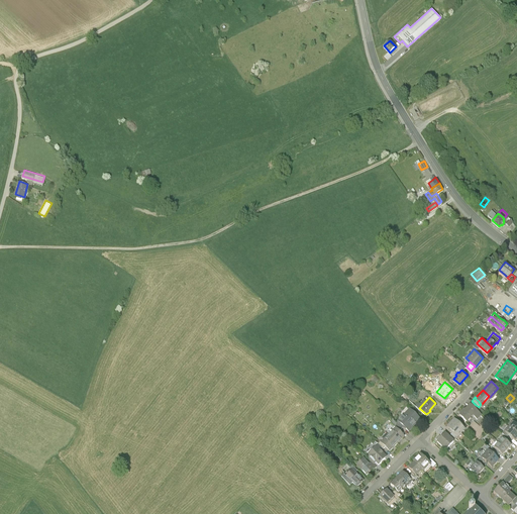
[(471,403),(466,408),(464,408),(463,408),(459,413),(463,417),(467,420),(471,416),(470,414),(472,412),(477,417),(481,413),(474,407),(471,403)]
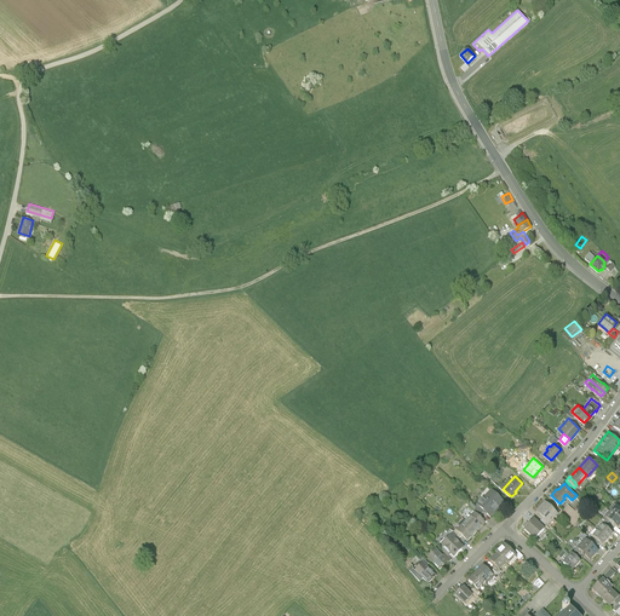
[(493,490),(487,496),(484,495),(477,502),(484,508),(491,514),(504,500),(492,488),(491,489),(493,490)]
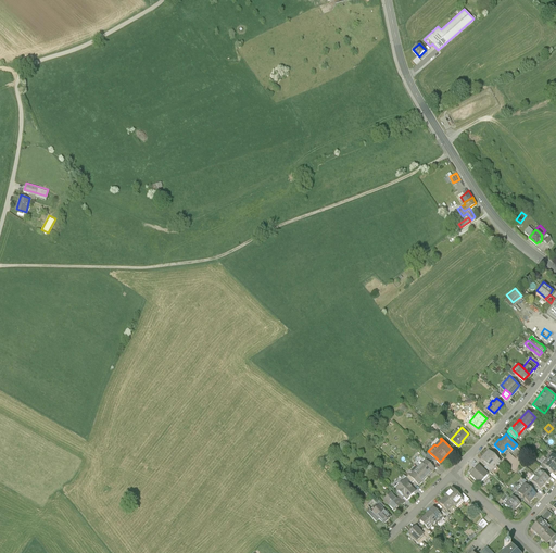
[(494,454),(489,449),(485,453),(496,464),(500,460),(494,454)]
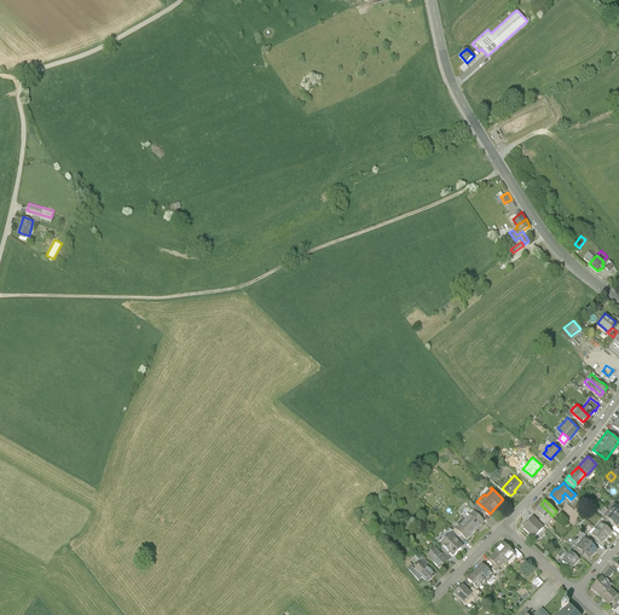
[(553,516),(541,504),(536,509),(542,515),(548,520),(553,516)]
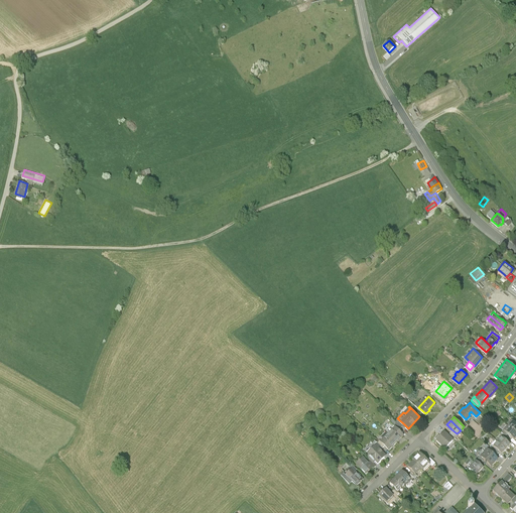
[(515,435),(515,430),(508,424),(504,428),(504,429),(508,432),(514,438),(515,435)]
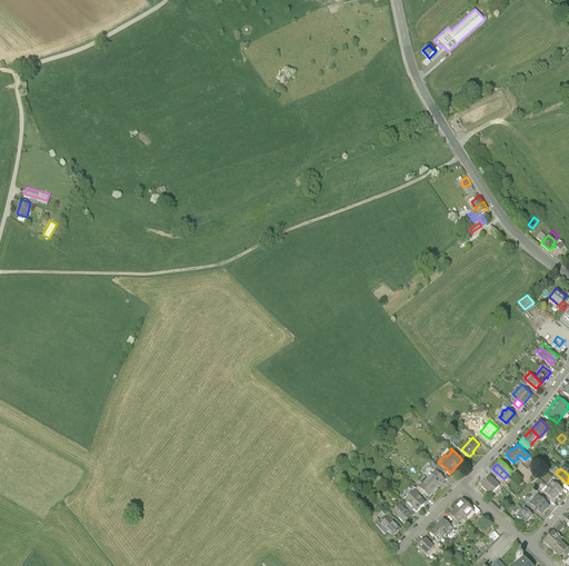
[(439,473),(436,469),(428,477),(437,486),(445,478),(439,473)]
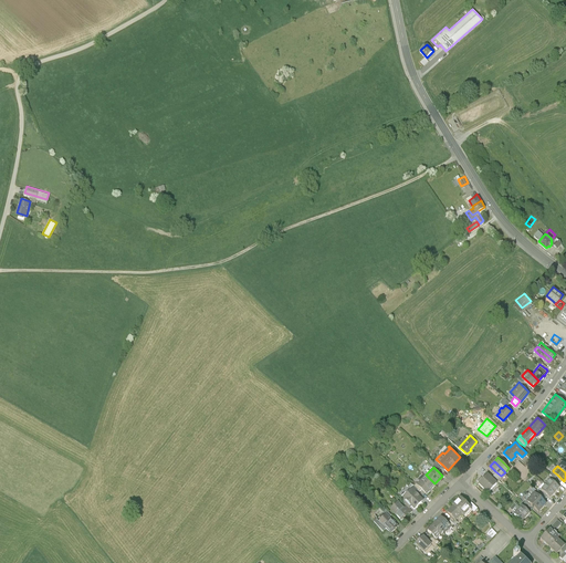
[(490,475),(488,472),(483,476),(480,480),(479,481),(489,490),(498,481),(490,475)]
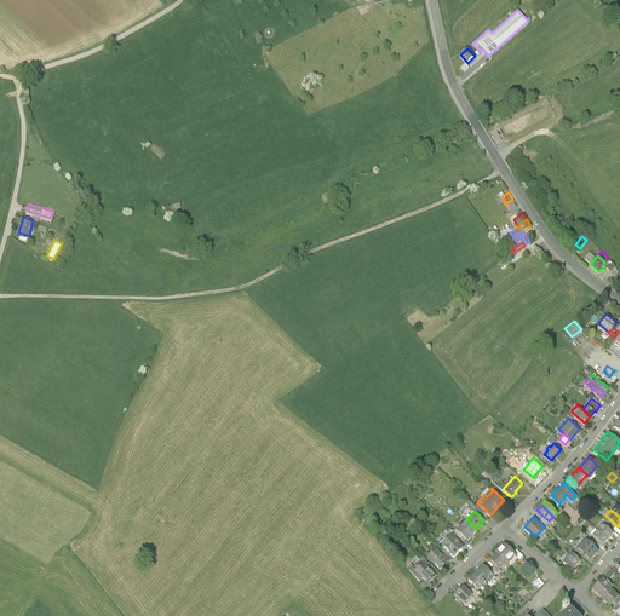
[(476,529),(466,519),(458,528),(457,528),(463,533),(468,537),(476,529)]
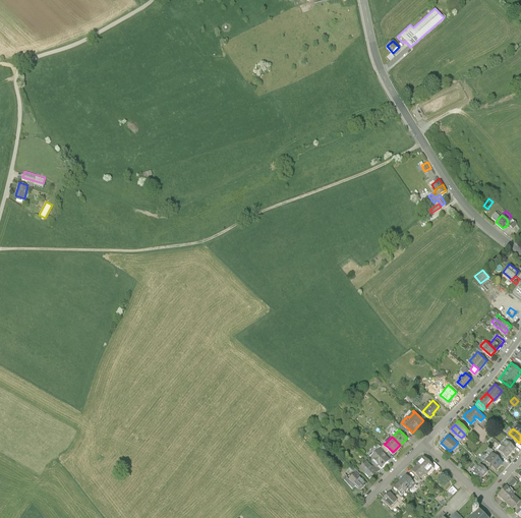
[(508,441),(506,440),(502,444),(511,452),(513,449),(515,447),(512,445),(508,441)]
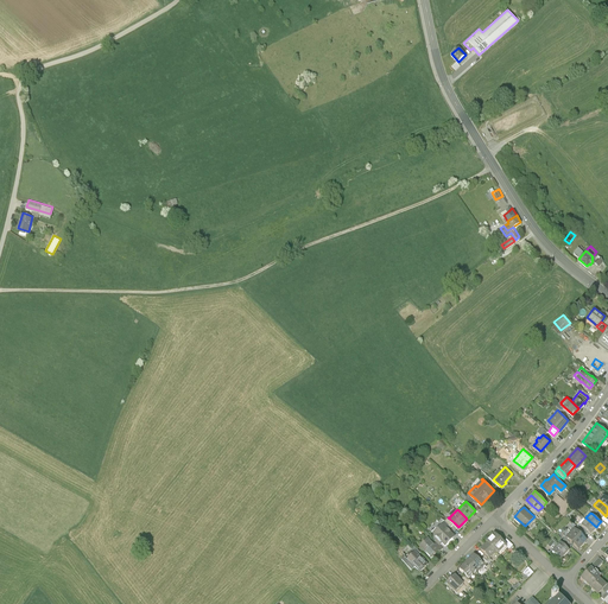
[(596,527),(586,517),(581,523),(582,525),(588,529),(590,532),(593,529),(593,531),(596,527)]
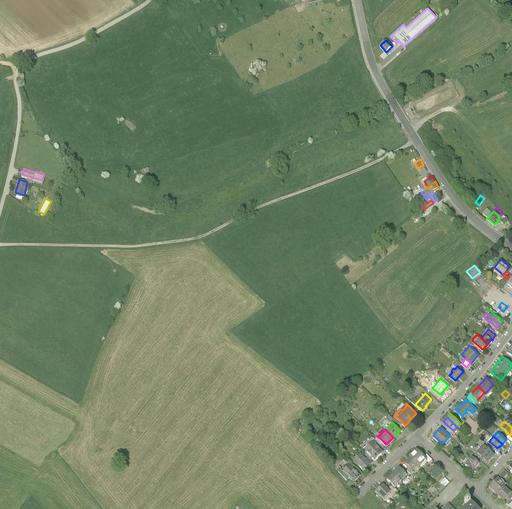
[(371,439),(367,443),(363,447),(364,448),(372,440),(371,439)]
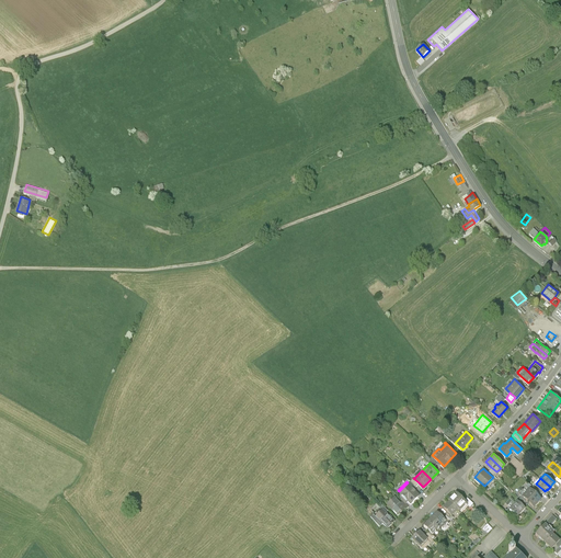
[(418,492),(411,486),(408,482),(399,491),(401,492),(408,499),(411,502),(418,496),(418,492)]
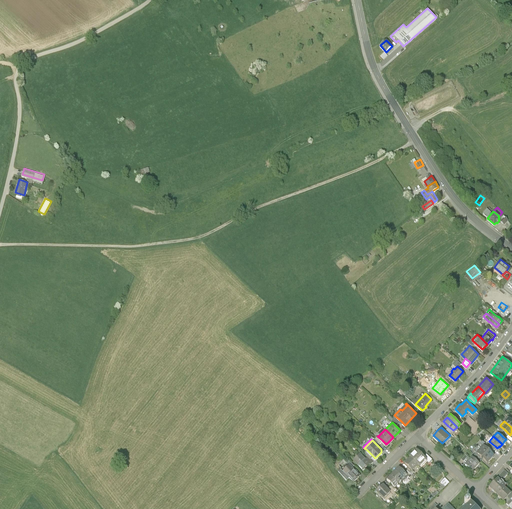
[(487,447),(483,444),(480,448),(490,457),(494,453),(487,447)]
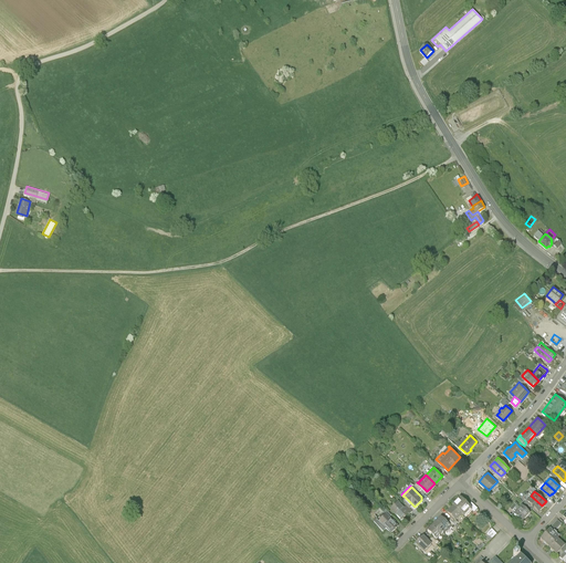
[(468,503),(460,494),(452,502),(453,503),(462,512),(463,513),(471,507),(471,506),(468,503)]
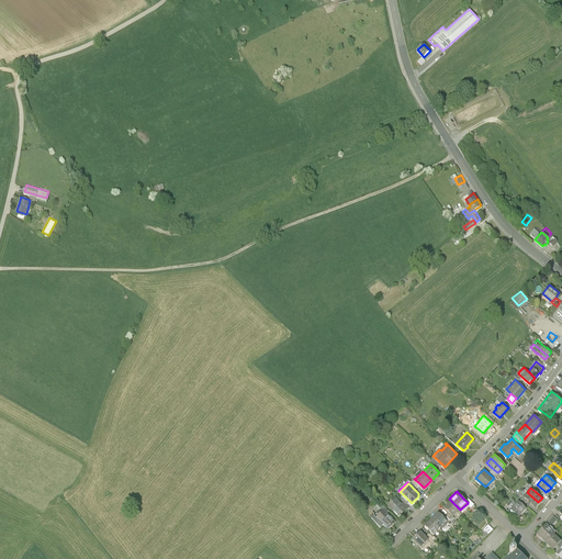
[(538,502),(527,492),(524,495),(528,500),(535,506),(538,502)]
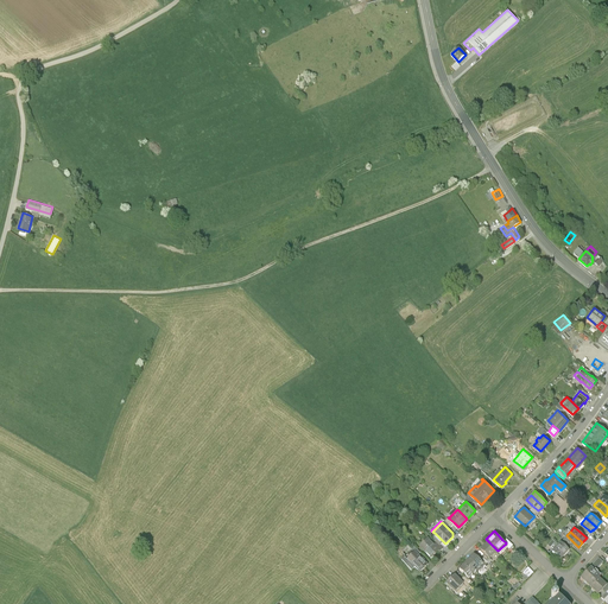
[(442,540),(435,533),(432,535),(437,540),(439,544),(442,540)]
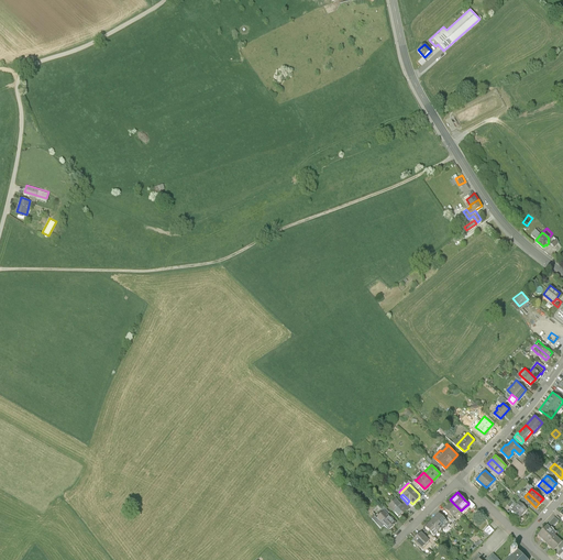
[(475,503),(468,497),(465,501),(468,503),(468,504),(472,507),(475,503)]
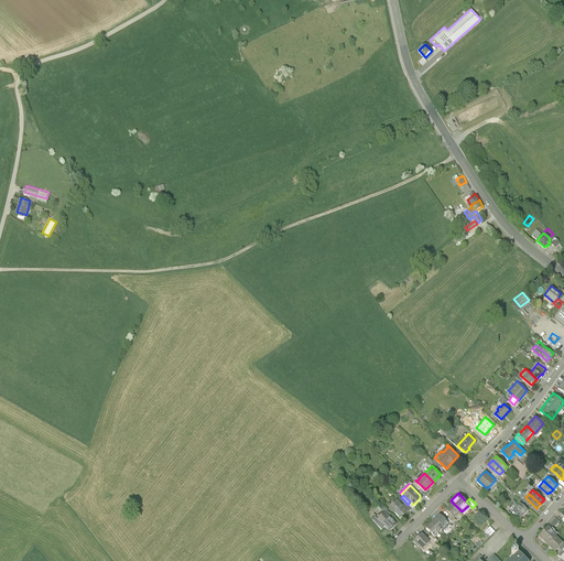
[(398,499),(393,503),(392,502),(389,505),(400,516),(403,513),(403,511),(405,509),(407,508),(403,506),(404,506),(403,504),(398,499)]
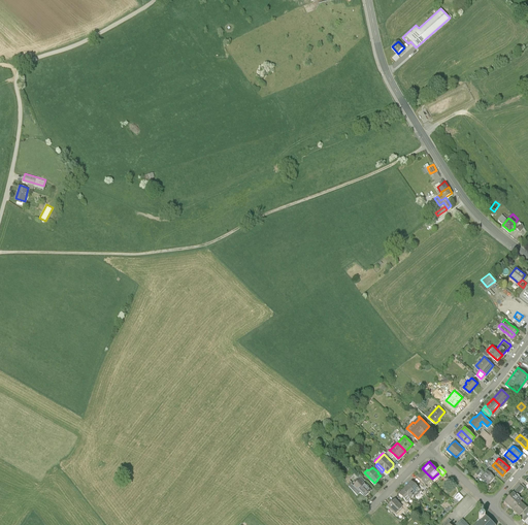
[(431,478),(423,469),(418,476),(422,480),(425,483),(431,478)]
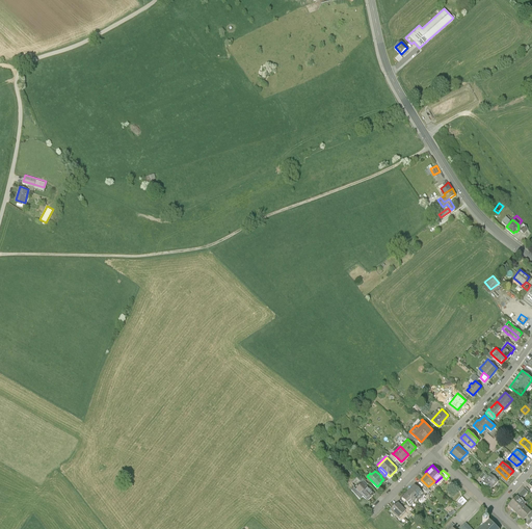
[(498,479),(490,473),(483,481),(489,486),(493,483),(494,484),(498,479)]
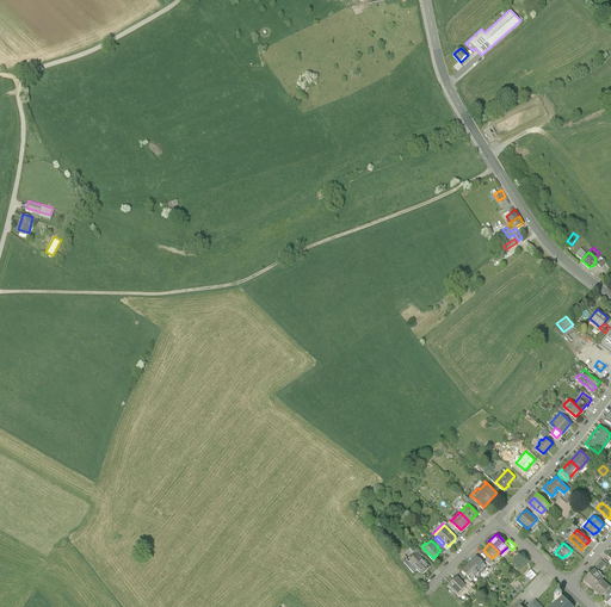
[(420,556),(417,552),(409,559),(417,567),(423,573),(430,564),(420,556)]
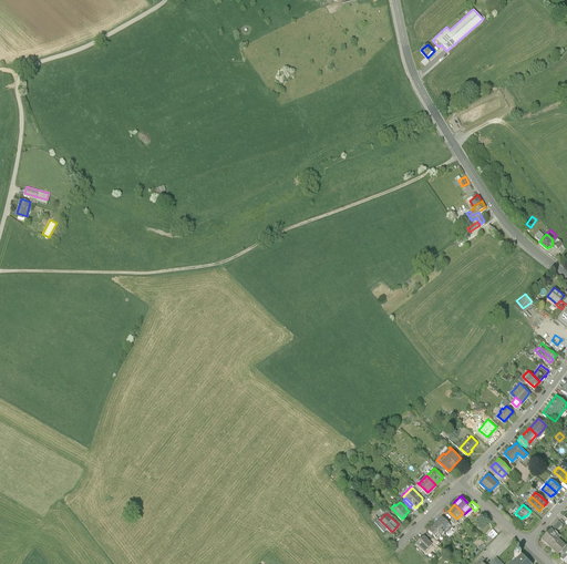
[(447,521),(442,515),(434,522),(443,531),(446,527),(447,530),(452,525),(450,524),(451,524),(447,521)]
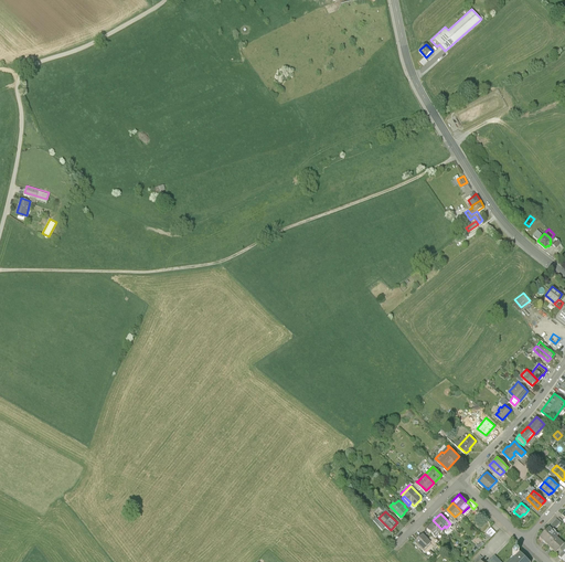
[(385,525),(379,518),(376,516),(373,518),(382,528),(385,525)]
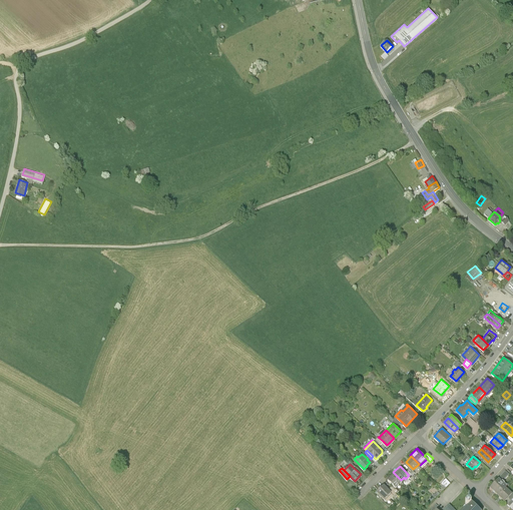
[(505,468),(500,474),(504,478),(509,472),(505,468)]
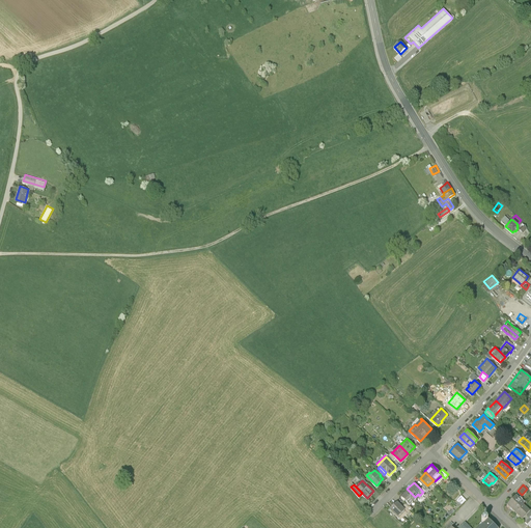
[(415,497),(407,489),(400,495),(406,500),(409,503),(415,497)]
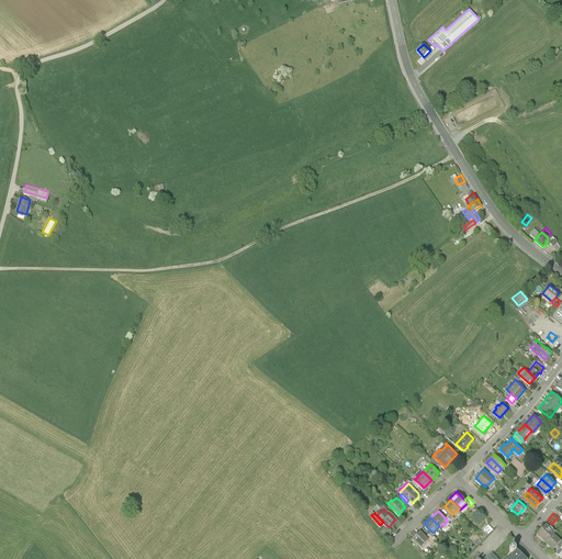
[(493,527),(489,522),(483,527),(489,532),(493,527)]
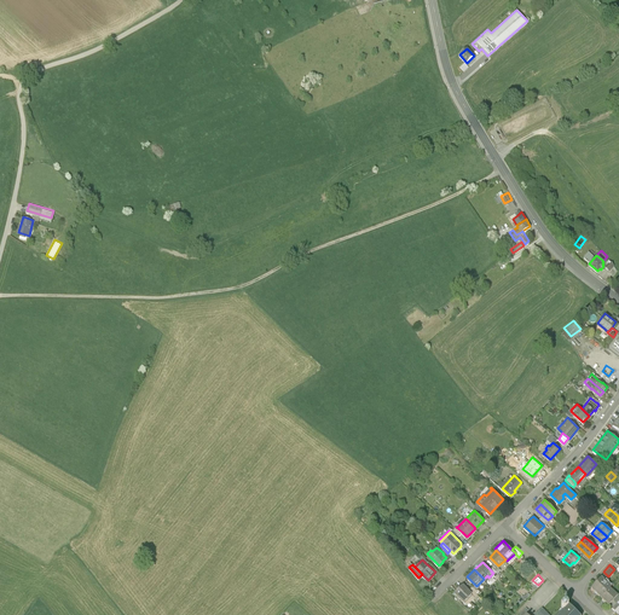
[(605,579),(601,575),(591,586),(595,590),(594,590),(597,592),(601,595),(608,587),(611,584),(608,581),(609,580),(606,578),(605,579)]
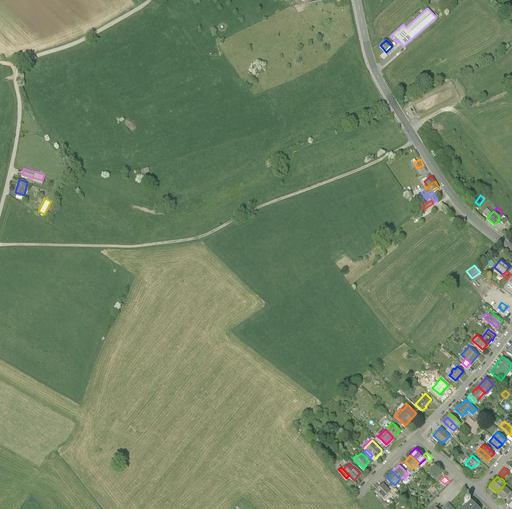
[(389,489),(382,482),(376,489),(386,499),(392,492),(389,489)]
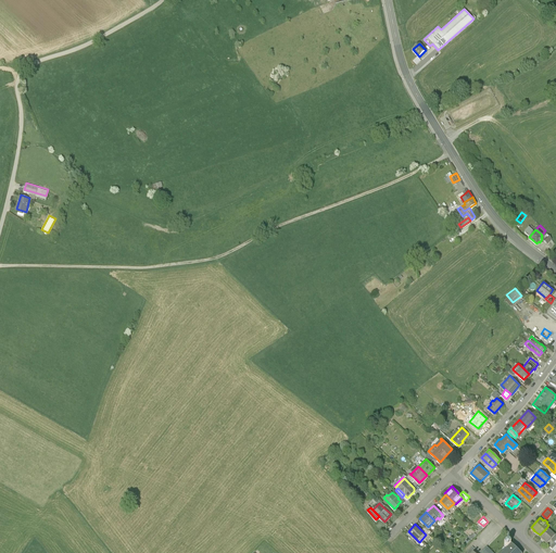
[(431,530),(428,527),(425,524),(422,527),(425,529),(429,532),(431,530)]
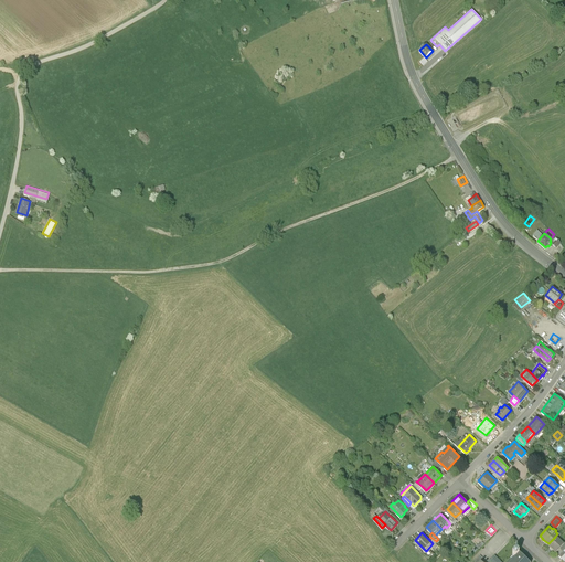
[(562,543),(555,537),(548,543),(555,551),(560,547),(563,543),(562,543)]
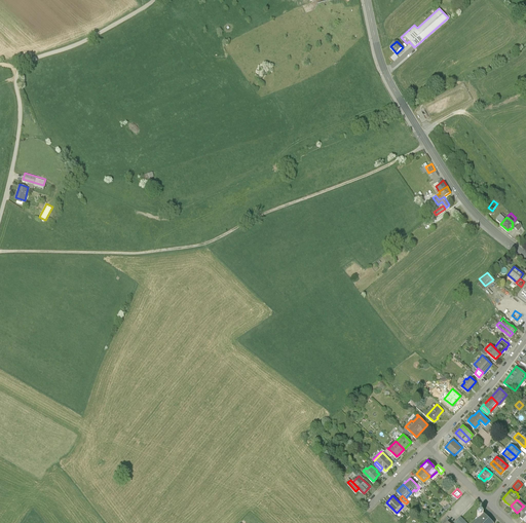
[(478,516),(471,522),(468,522),(460,515),(456,520),(457,521),(458,522),(493,522),(492,521),(494,518),(488,512),(486,515),(484,513),(483,513),(481,511),(477,514),(478,516)]
